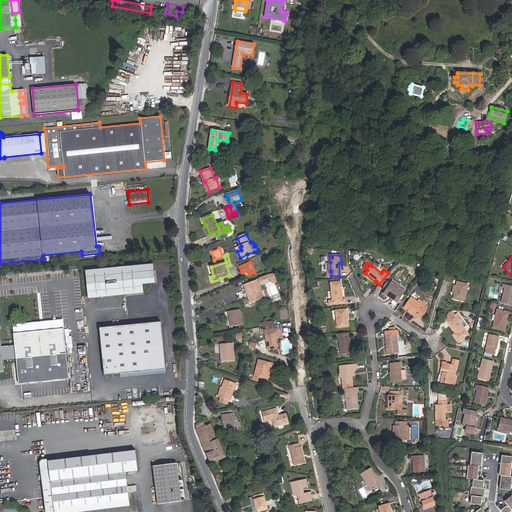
[(143,284),(155,283),(153,264),(85,271),(88,299),(143,293),(143,284)]
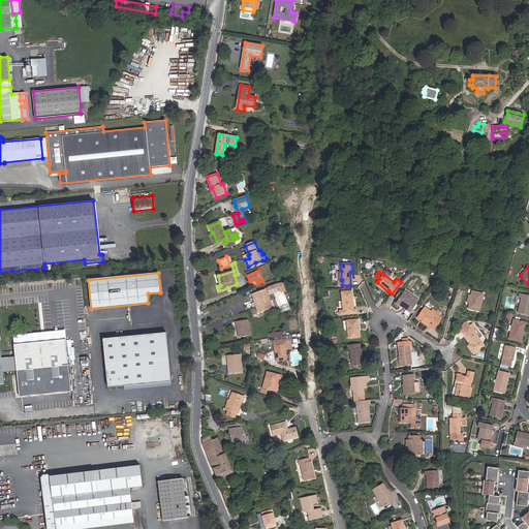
[(256,302),(257,305),(256,305),(258,312),(273,308),(268,292),(269,291),(270,293),(280,290),(280,292),(281,291),(287,289),(284,281),(277,284),(268,287),(266,289),(252,294),(254,302),(256,302)]
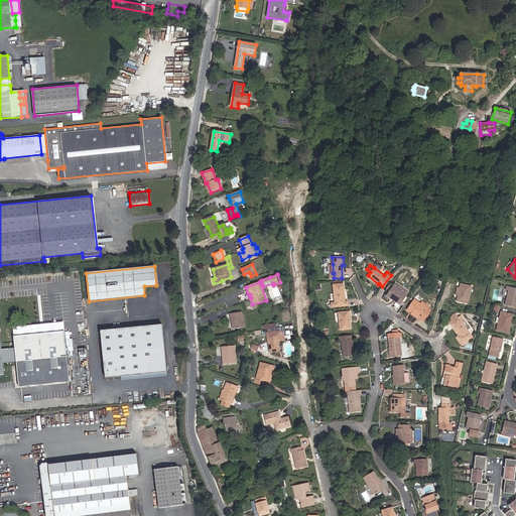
[(409,292),(395,283),(393,286),(406,295),(409,292)]
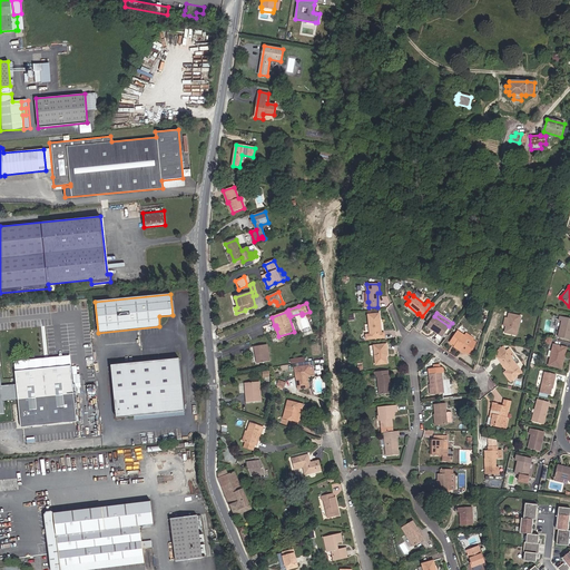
[(520,315),(509,313),(508,318),(507,326),(504,333),(517,335),(520,315)]
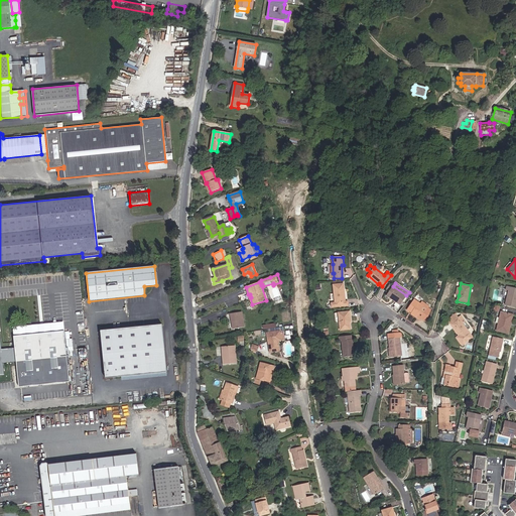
[(345,301),(343,284),(333,285),(335,303),(333,303),(333,307),(348,305),(348,301),(345,301)]
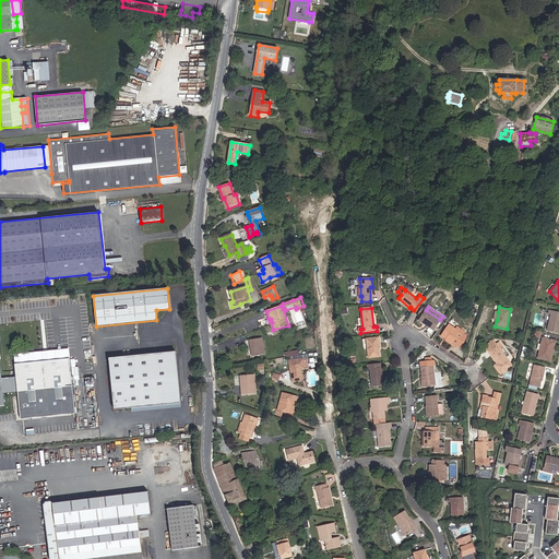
[(435,330),(440,320),(426,310),(423,316),(420,319),(427,323),(426,324),(435,330)]
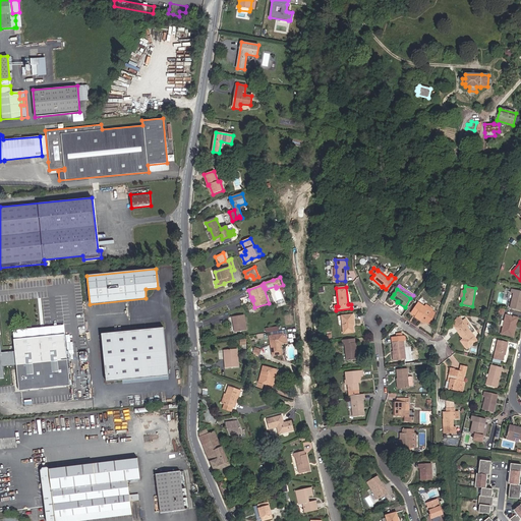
[(510,307),(520,310),(520,308),(520,290),(512,289),(511,293),(513,293),(510,307)]
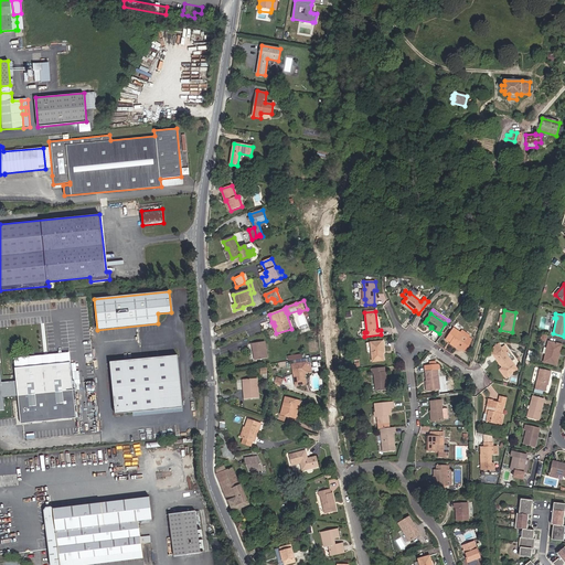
[(461,350),(469,339),(461,333),(454,328),(447,337),(452,340),(451,342),(456,345),(461,350)]
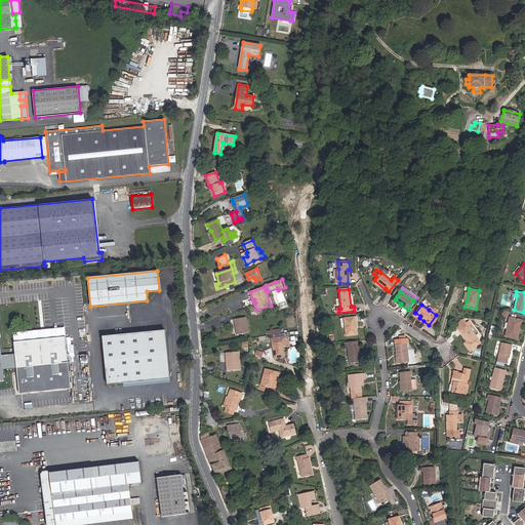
[(434,322),(438,316),(436,315),(429,325),(433,328),(434,322)]
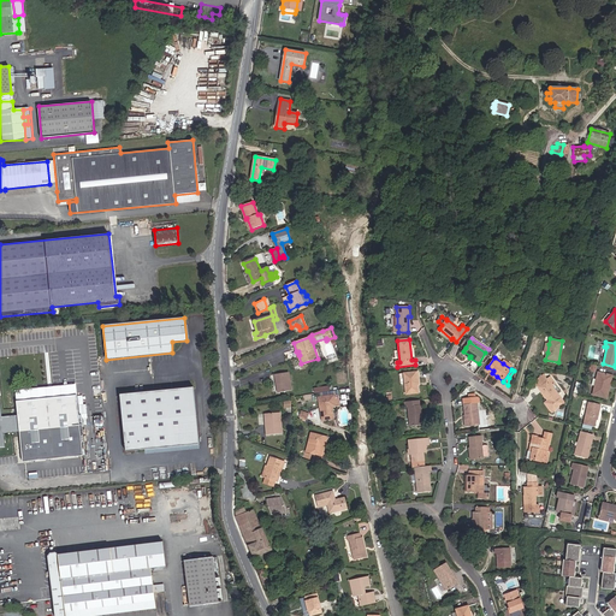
[(418,384),(418,383),(419,383),(419,377),(418,377),(418,372),(404,373),(407,395),(419,392),(418,384)]
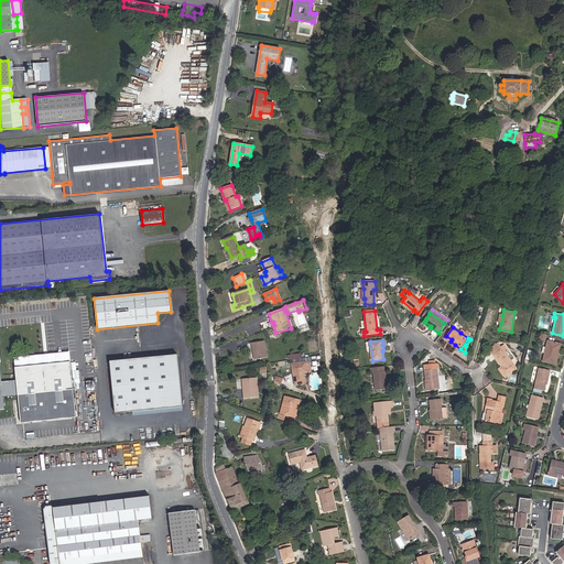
[(559,355),(556,354),(559,343),(548,340),(543,362),(555,365),(559,355)]
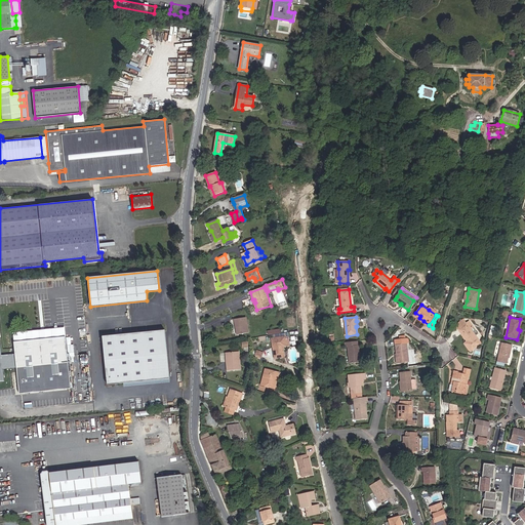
[(248,332),(246,318),(235,319),(237,334),(248,332)]
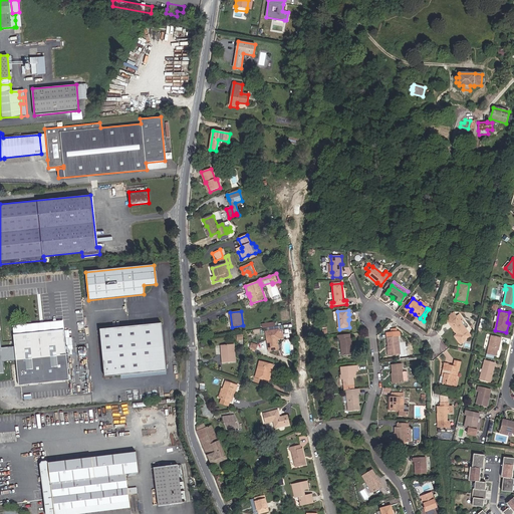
[(453,312),(446,318),(449,322),(456,317),(453,312)]
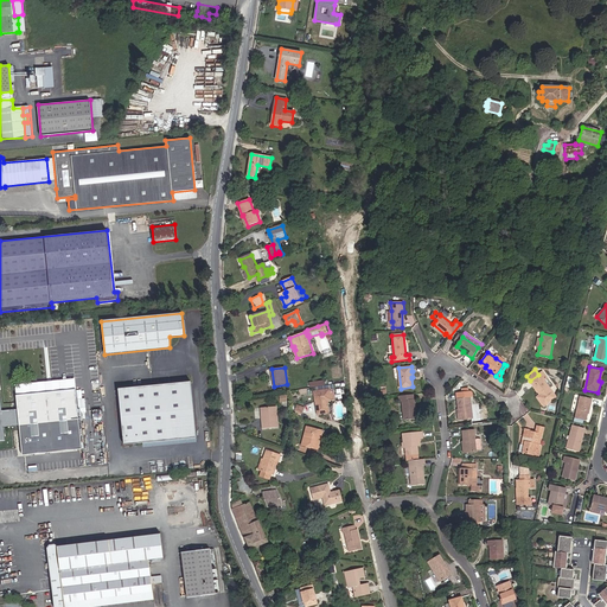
[(545,379),(544,381),(538,375),(530,381),(541,395),(537,397),(544,407),(556,397),(549,388),(551,385),(548,382),(545,379)]
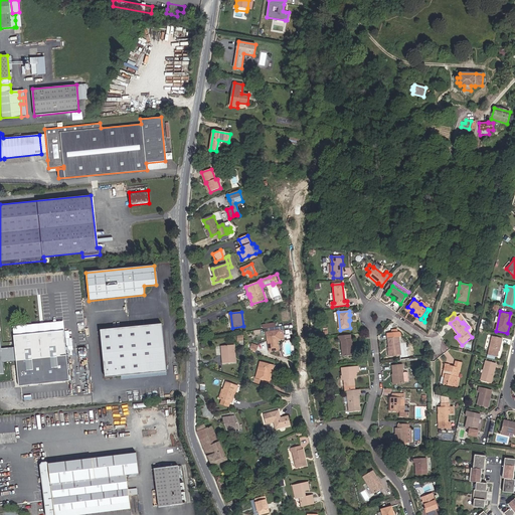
[(106,378),(167,371),(162,324),(120,328),(120,326),(114,326),(114,329),(101,330),(106,378)]
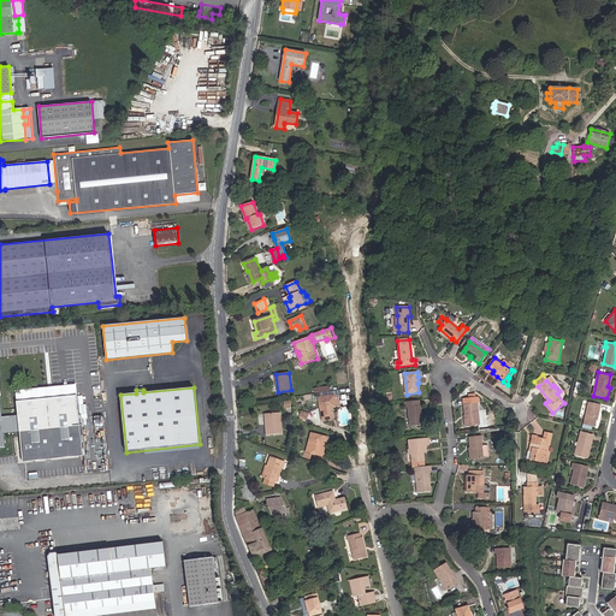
[(23,462),(83,456),(77,396),(17,402),(18,415),(1,416),(0,400),(0,446),(5,446),(4,433),(21,432),(23,462)]
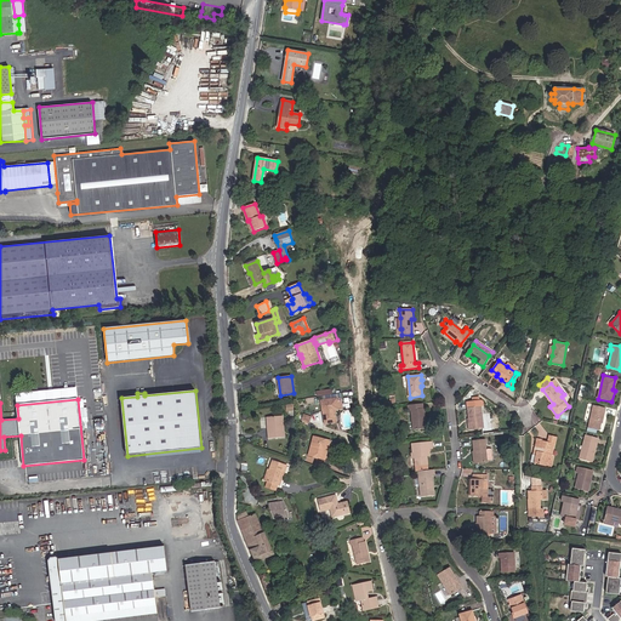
[(334,410),(339,410),(336,399),(322,400),(325,423),(336,422),(334,410)]
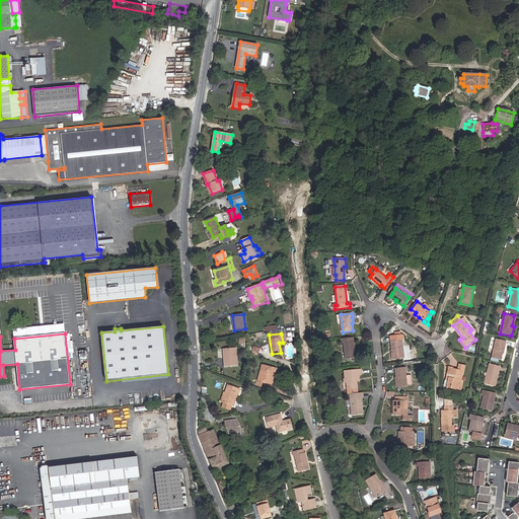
[(390,336),(391,341),(392,350),(393,359),(404,358),(401,340),(400,335),(390,336)]
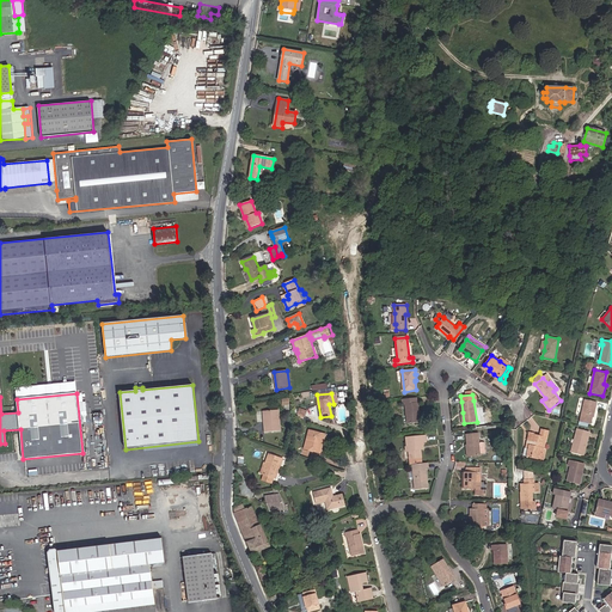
[(418,402),(417,403),(417,398),(403,399),(403,403),(405,403),(408,423),(418,422),(417,414),(420,412),(418,402)]
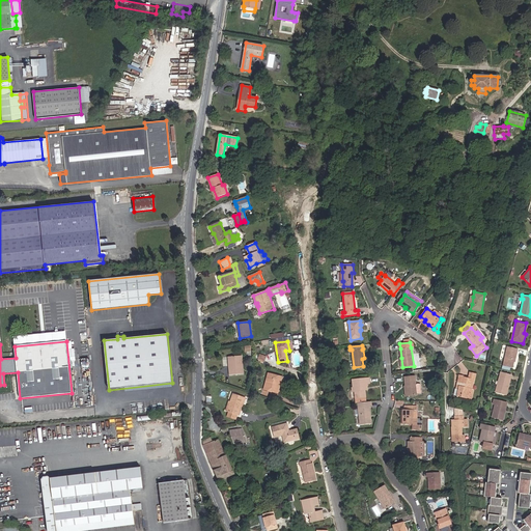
[(514,362),(518,350),(507,347),(503,365),(512,366),(513,362),(514,362)]
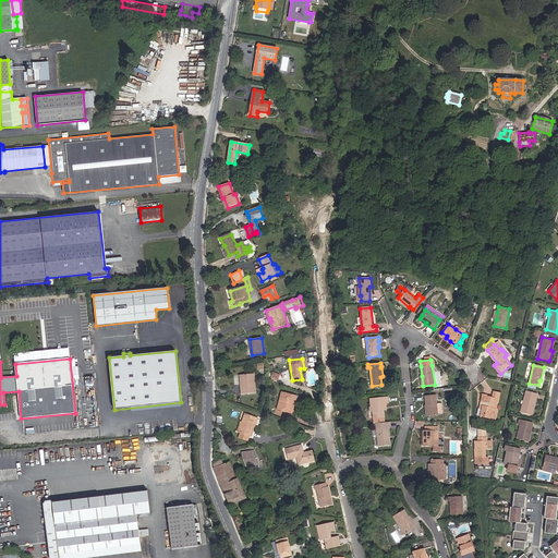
[(256,392),(254,374),(242,375),(243,385),(241,385),(242,393),(256,392)]
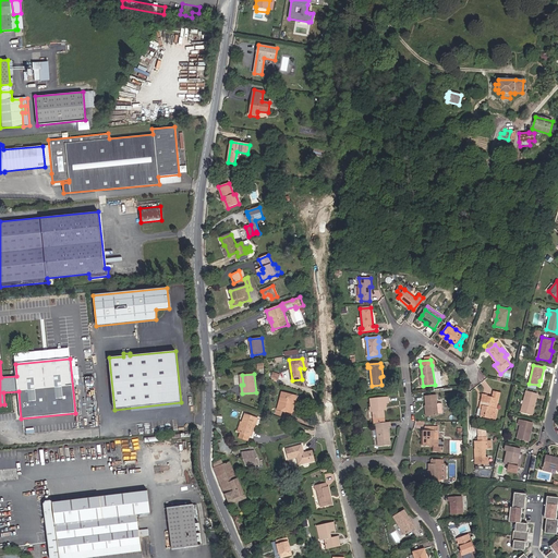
[(532,415),(537,395),(526,391),(520,412),(532,415)]
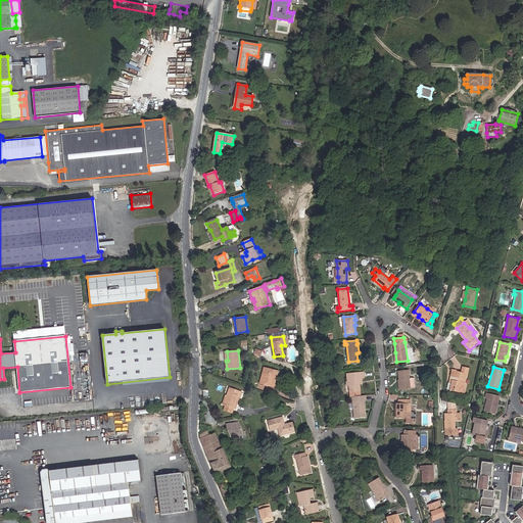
[(275,382),(273,381),(275,371),(265,369),(260,383),(274,386),(275,382)]
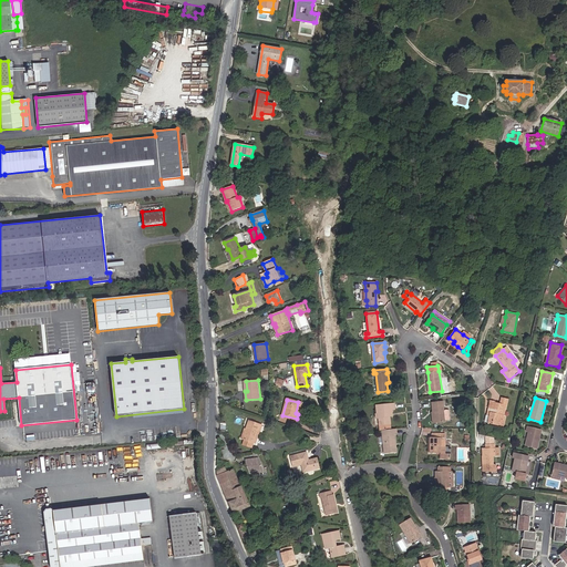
[(490,416),(488,423),(500,425),(502,419),(503,419),(504,415),(506,405),(500,403),(493,402),(493,401),(491,400),(488,412),(491,412),(490,416)]
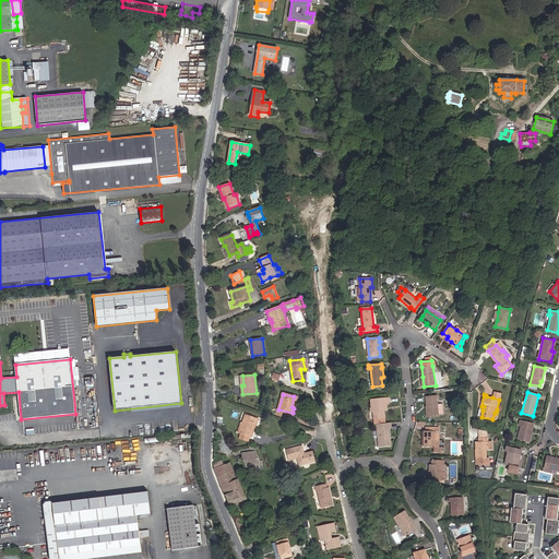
[(437,396),(426,397),(427,406),(428,417),(439,416),(439,415),(444,414),(443,404),(438,404),(437,396)]
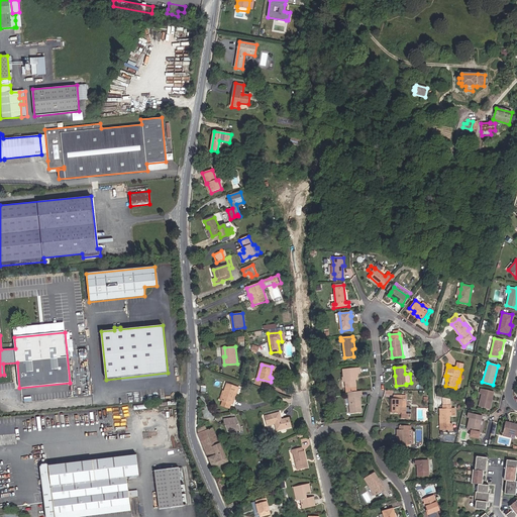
[(357,378),(357,374),(359,374),(359,369),(343,370),(344,378),(342,378),(343,381),(345,381),(346,393),(348,392),(356,392),(355,378),(357,378)]
